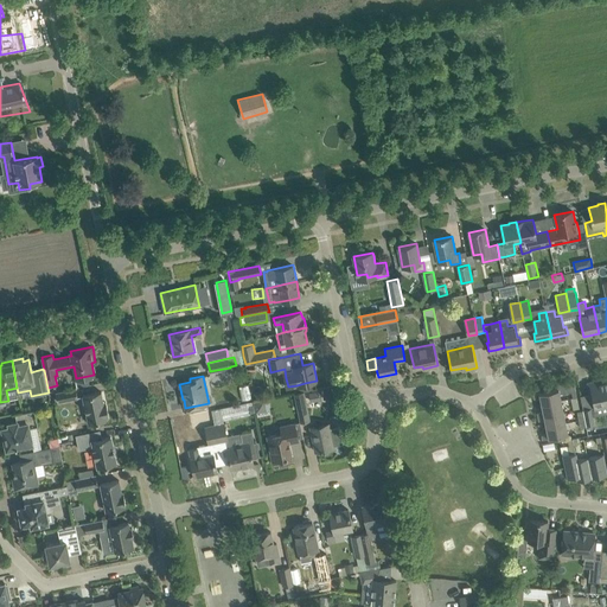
[(541,397),(542,404),(561,400),(560,394),(572,391),(573,397),(577,396),(574,381),(557,384),(558,389),(534,394),(535,398),(541,397)]
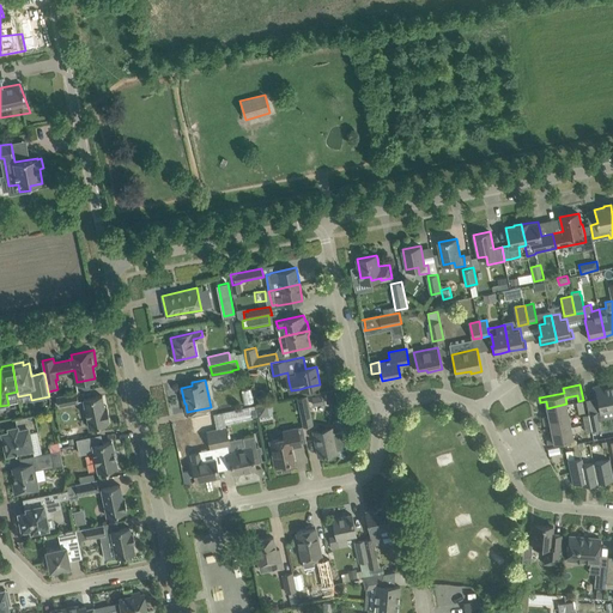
[(602,387),(602,384),(593,387),(595,395),(598,395),(601,412),(612,408),(612,406),(608,386),(602,387)]
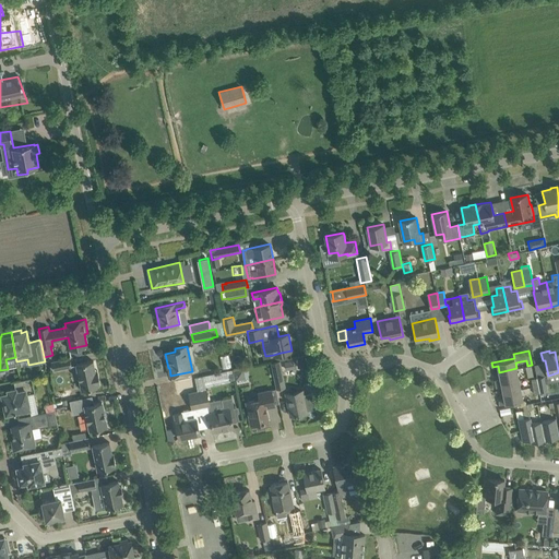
[(54,370),(72,366),(70,357),(51,361),(54,370)]
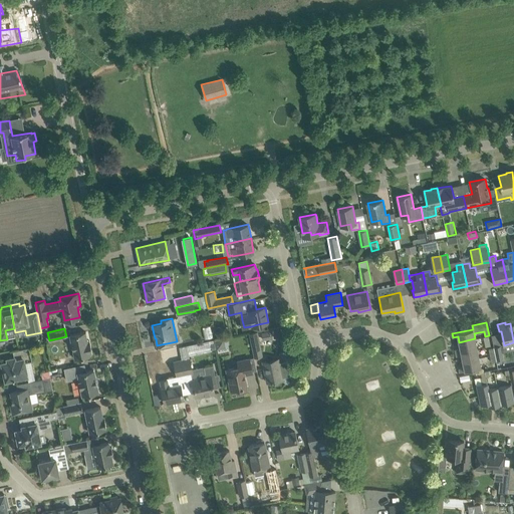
[(87,340),(85,331),(70,334),(74,358),(90,355),(90,353),(92,353),(89,340),(87,340)]
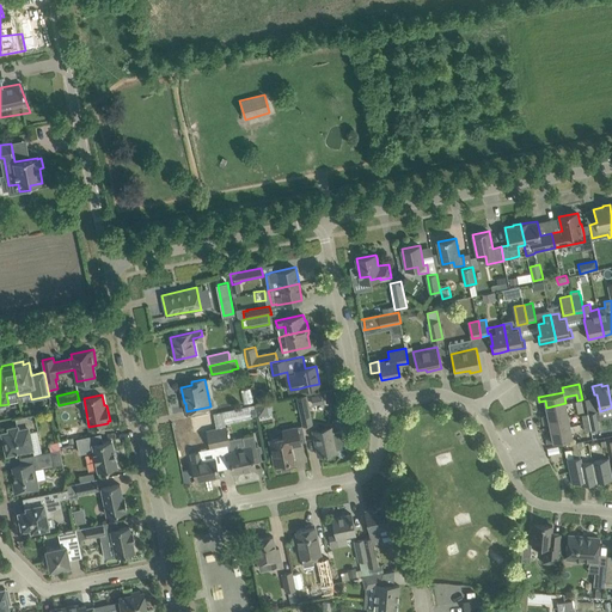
[(297,397),(303,426),(311,423),(305,396),(297,397)]
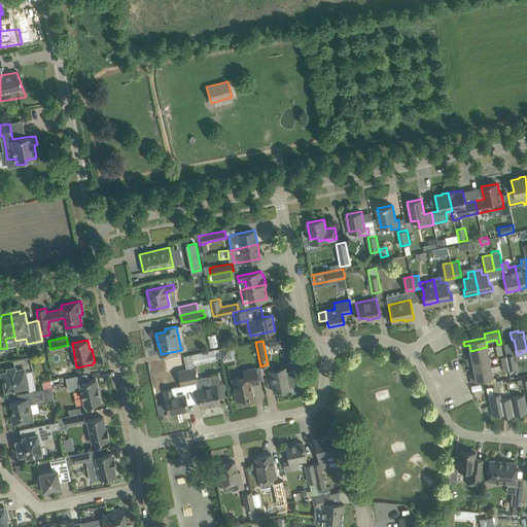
[(467,361),(489,357),(487,347),(470,351),(471,356),(466,357),(467,361)]
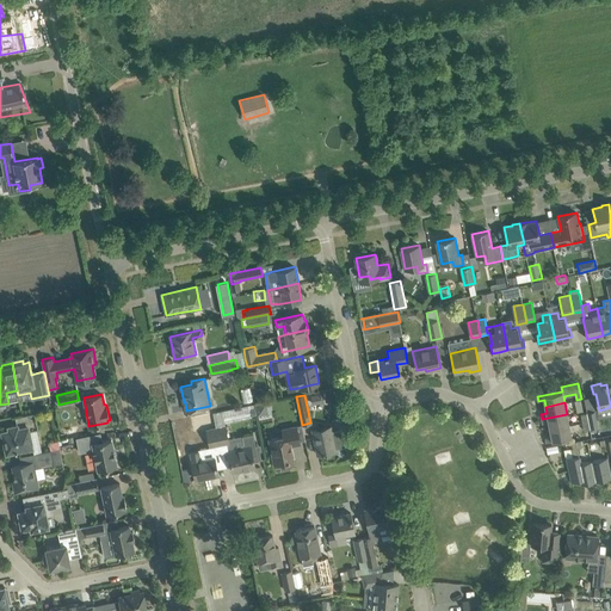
[(220,445),(229,444),(226,424),(251,418),(248,406),(214,413),(220,445)]
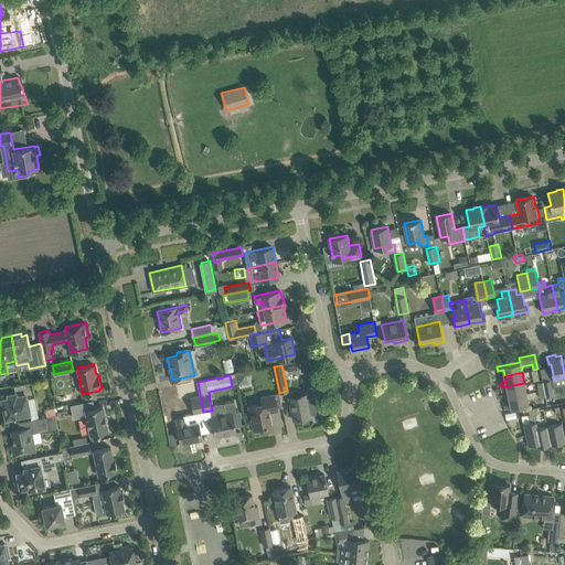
[(554,394),(551,380),(543,382),(546,396),(554,394)]
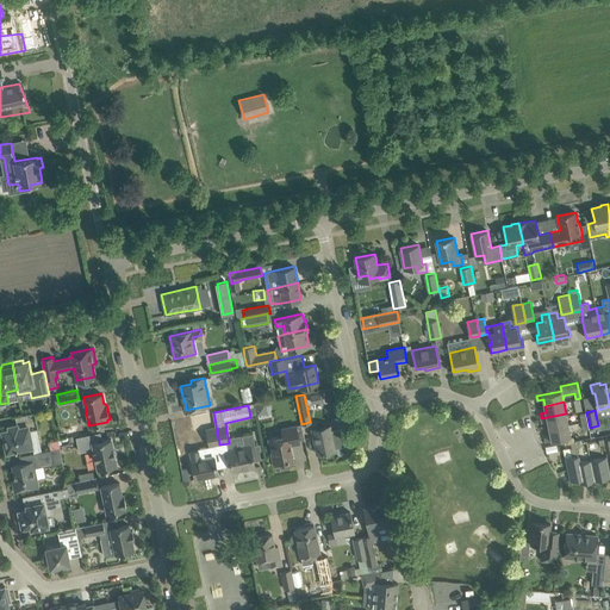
[(10,429),(2,430),(7,452),(19,449),(32,446),(33,453),(35,453),(42,452),(37,428),(38,428),(35,411),(27,412),(16,416),(17,423),(10,425),(10,429)]
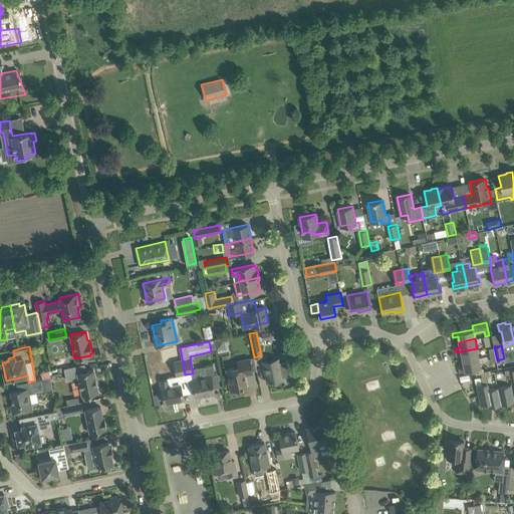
[(172,348),(174,361),(177,376),(185,374),(180,347),(172,348)]
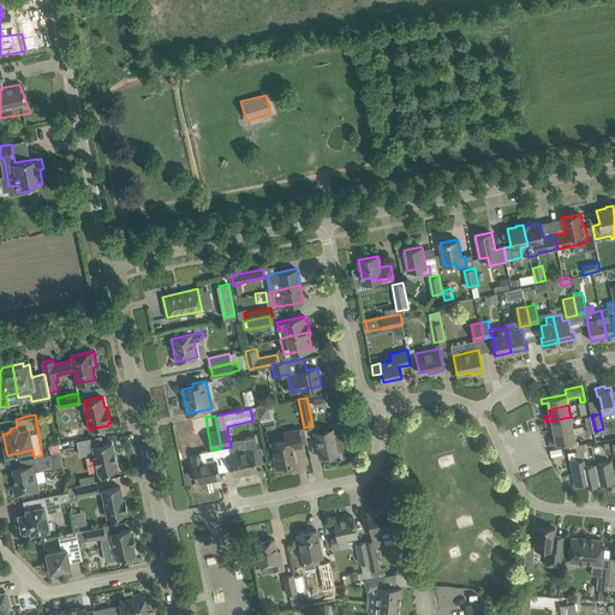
[(595,431),(591,416),(584,417),(587,433),(595,431)]
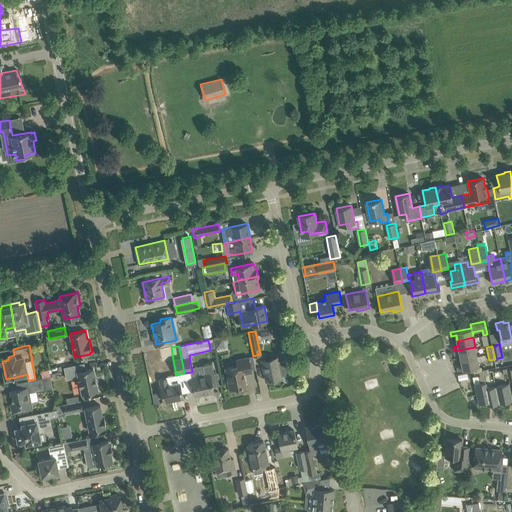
[(477,356),(475,347),(454,351),(455,355),(460,354),(461,359),(477,356)]
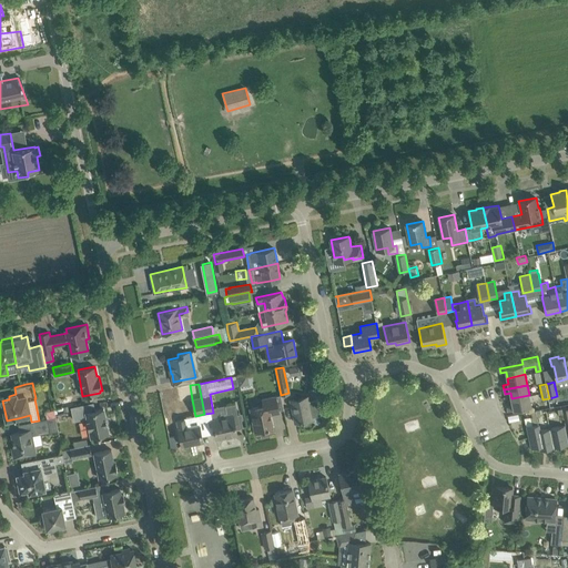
[(280,413),(279,406),(283,405),(281,395),(276,396),(263,398),(264,405),(250,408),(255,430),(273,427),(271,414),(280,413)]
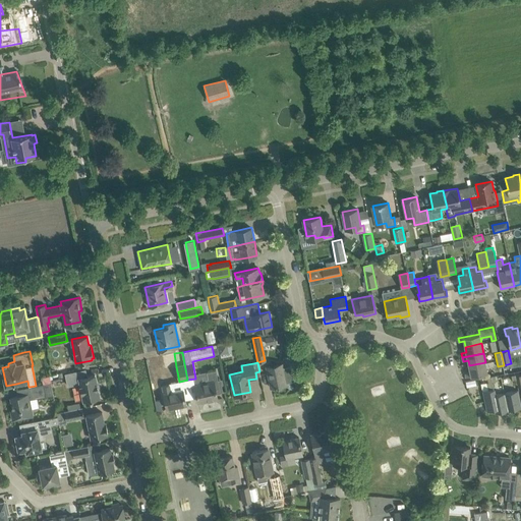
[(466,377),(487,372),(485,362),(469,365),(470,371),(465,372),(466,377)]
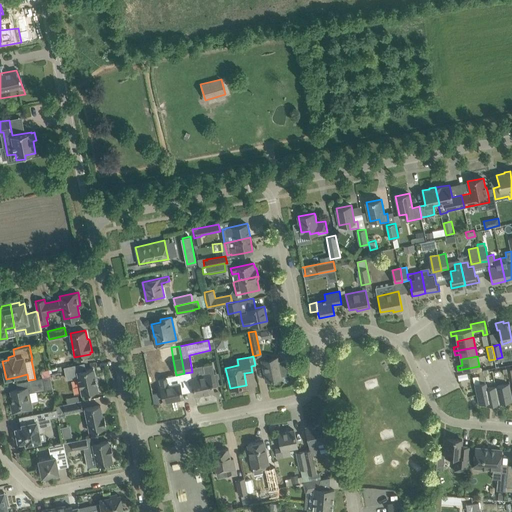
[(278,357),(262,360),(266,381),(282,377),(282,376),(289,374),(286,359),(279,361),(278,357)]
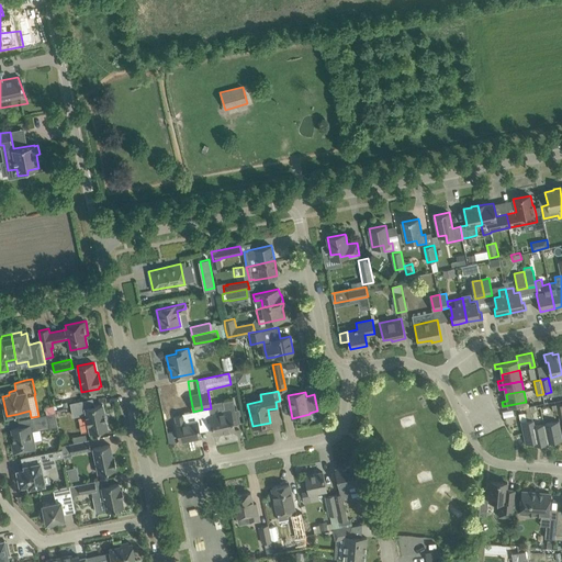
[(90,407),(89,400),(71,403),(74,416),(87,413),(90,433),(108,429),(105,418),(104,414),(102,404),(90,407)]
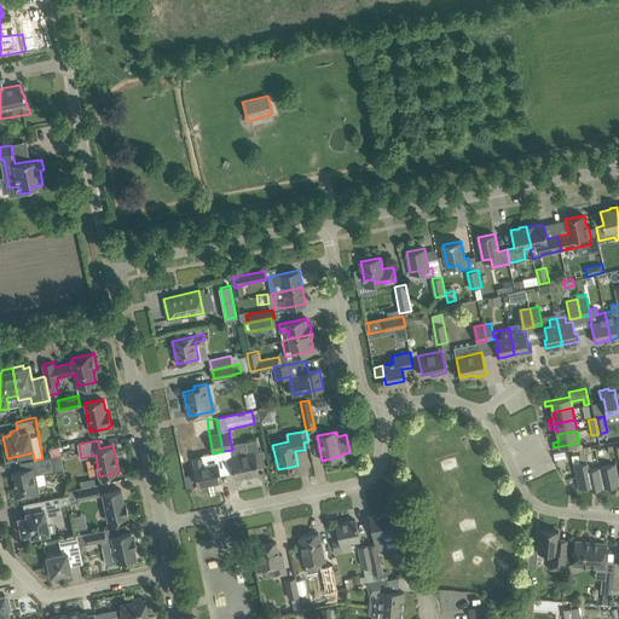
[(236,478),(259,473),(258,467),(261,467),(256,440),(246,441),(247,450),(239,451),(241,455),(231,457),(236,478)]
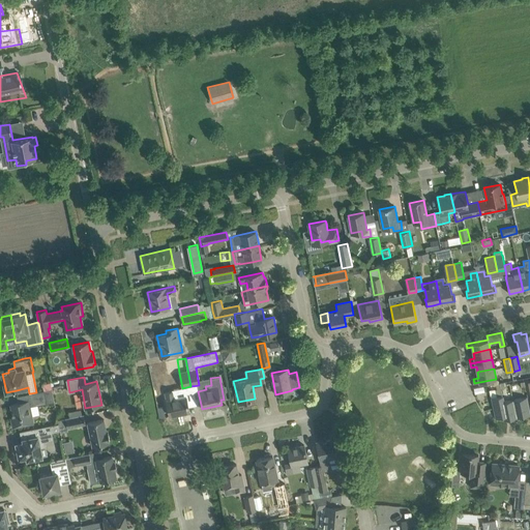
[(496,418),(503,416),(507,415),(504,402),(501,387),(505,387),(504,381),(496,383),(497,388),(495,388),(497,396),(492,398),(496,418)]
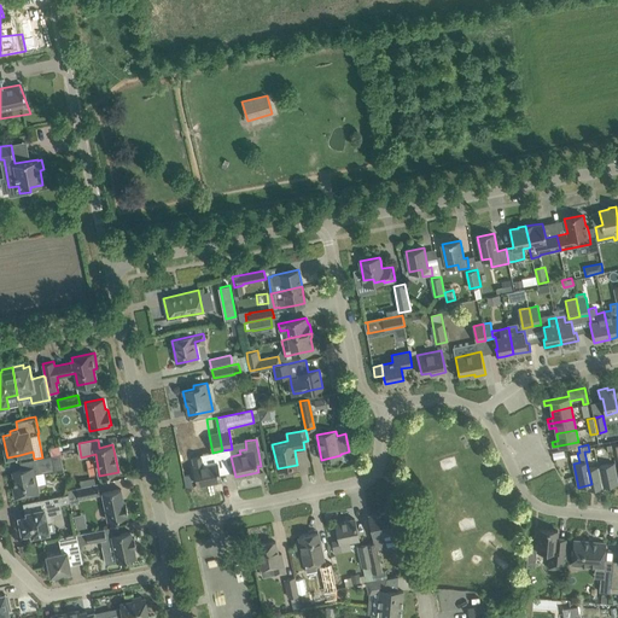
[(16,487),(13,487),(16,497),(39,493),(35,473),(56,470),(63,468),(60,454),(52,455),(51,455),(42,458),(35,459),(38,466),(13,471),(16,487)]
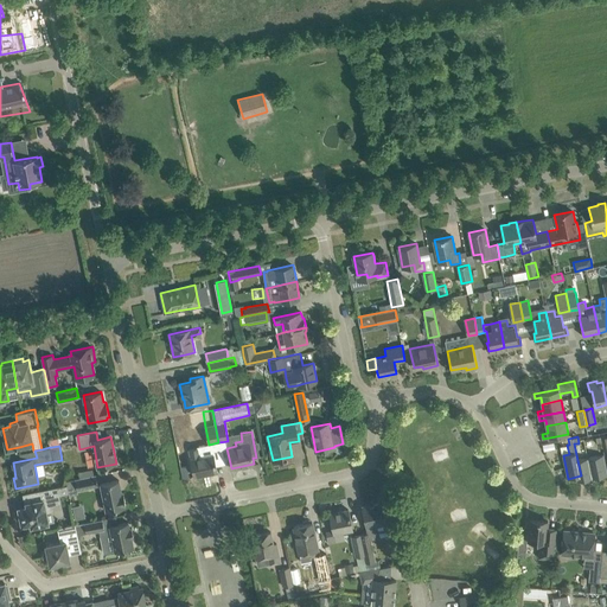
[(200,455),(198,447),(190,449),(191,458),(195,477),(217,472),(213,453),(200,455)]
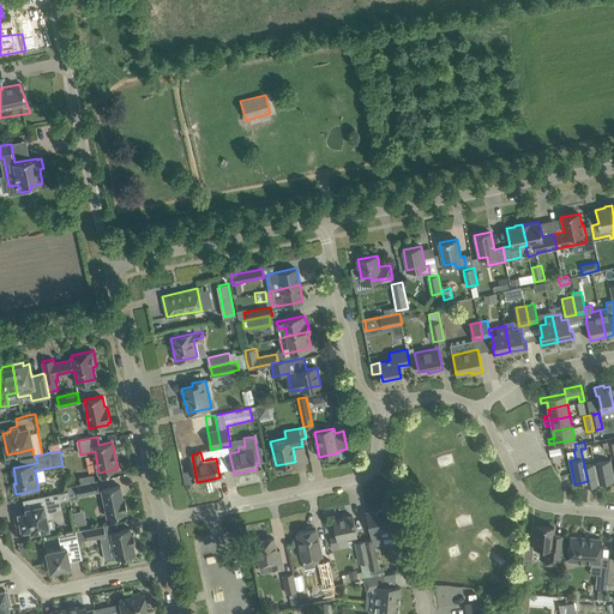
[(599,483),(613,480),(609,459),(595,463),(599,483)]
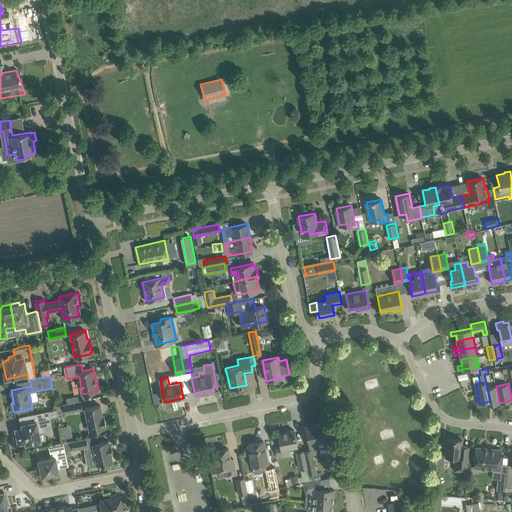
[(487,406),(499,403),(496,386),(487,388),(490,401),(486,402),(487,406)]
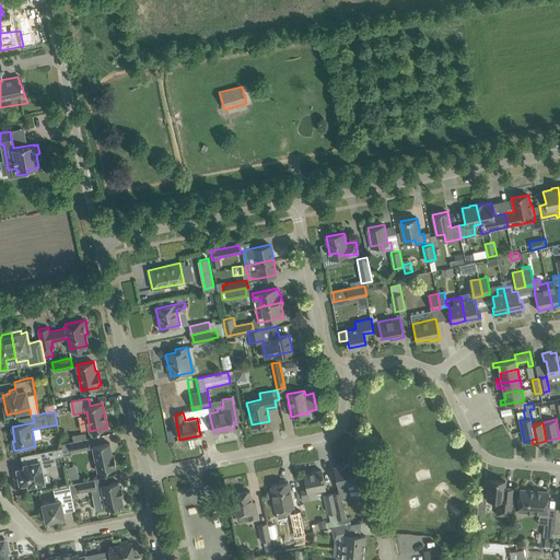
[(86,439),(73,441),(61,443),(62,447),(70,445),(71,452),(91,447),(89,438),(86,439)]
